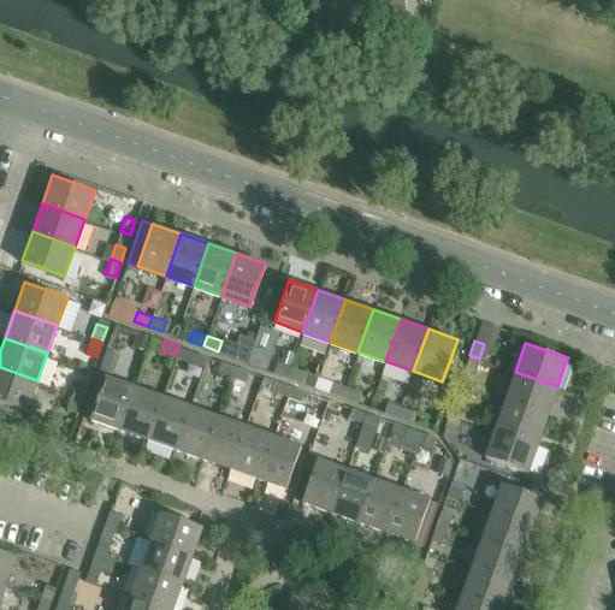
[(194,350),(179,345),(176,355),(190,360),(194,350)]
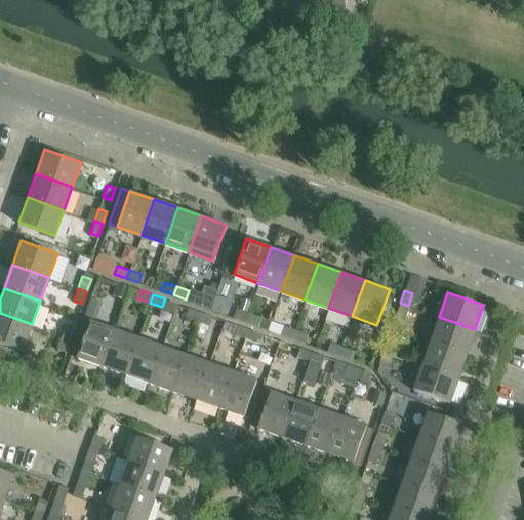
[(408,306),(400,303),(395,315),(404,318),(408,306)]
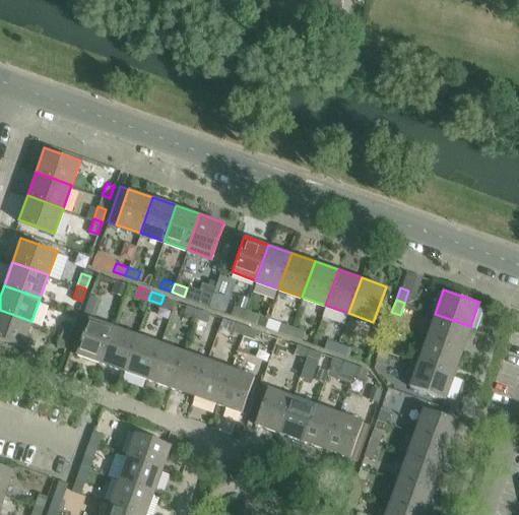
[(183,312),(195,316),(198,308),(186,304),(183,312)]
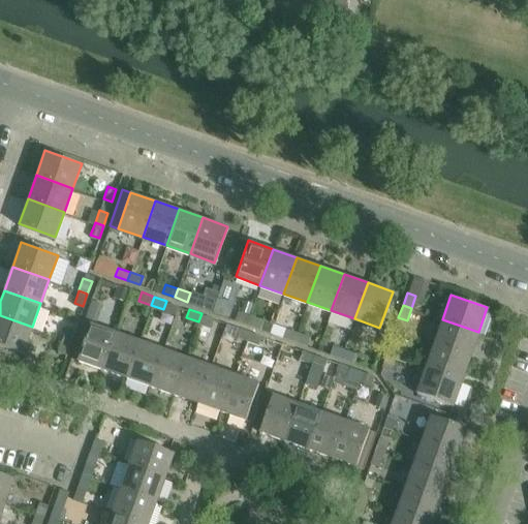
[(235,318),(247,322),(249,314),(238,309),(235,318)]
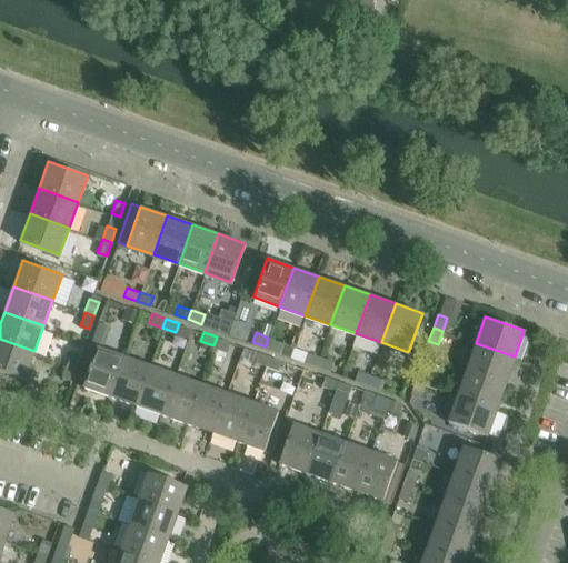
[(230,341),(217,337),(213,345),(227,350),(230,341)]
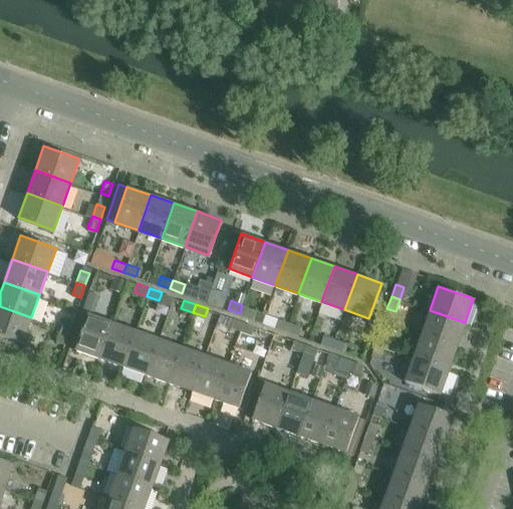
[(254,309),(242,305),(240,313),(251,317),(254,309)]
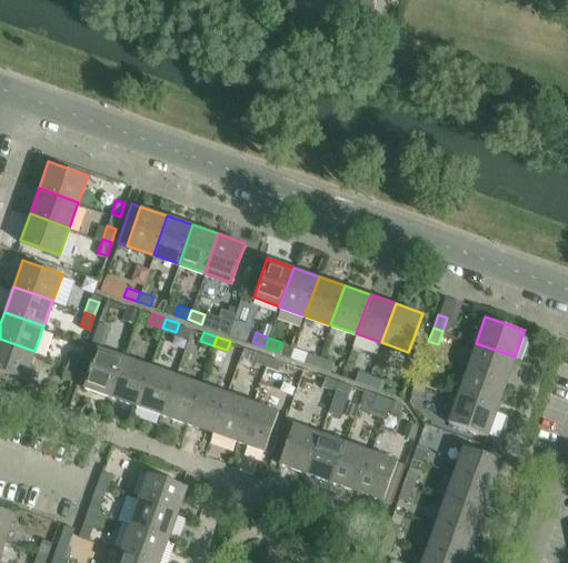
[(0,368),(25,378),(35,351),(0,339),(0,368)]
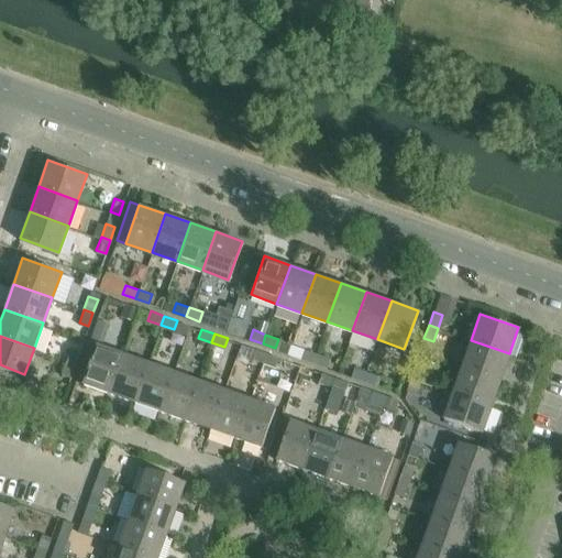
[(509,353),(471,340),(461,364),(500,379),(509,353)]
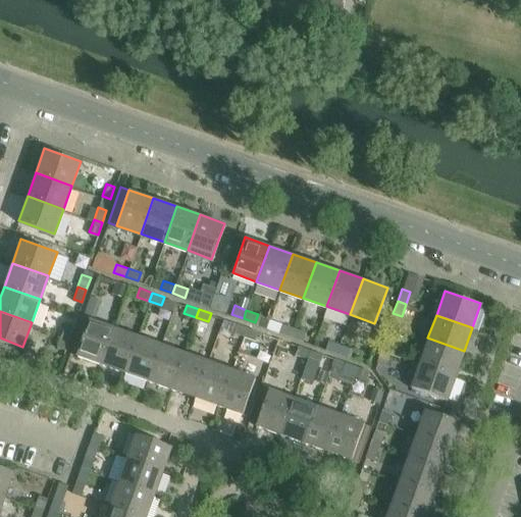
[(83,316),(74,341),(81,343),(89,318),(83,316)]
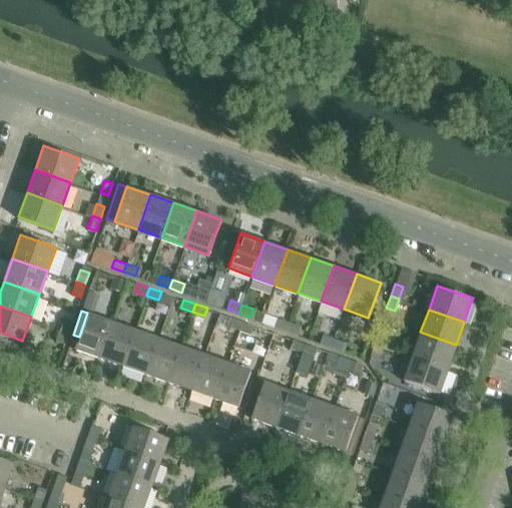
[(87,313),(79,337),(75,348),(98,356),(111,321),(87,313)]
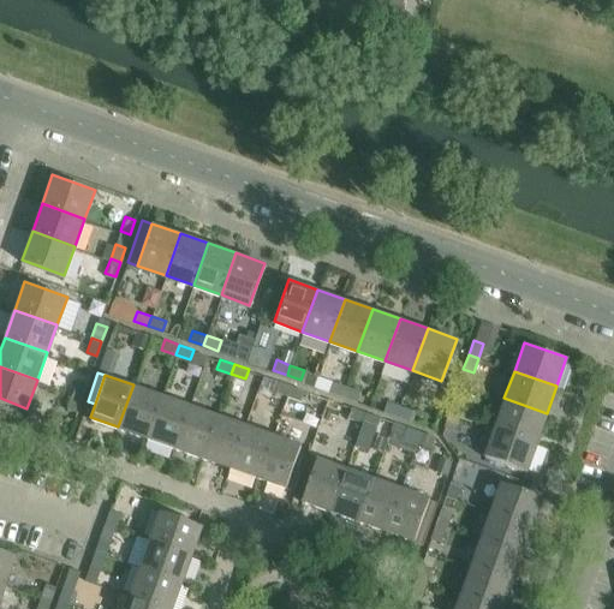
[(77,378),(72,392),(72,393),(82,396),(87,382),(77,378)]
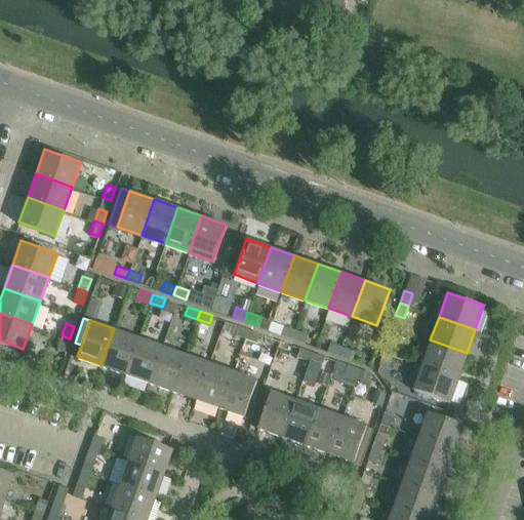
[(232,331),(244,336),(247,327),(235,323),(232,331)]
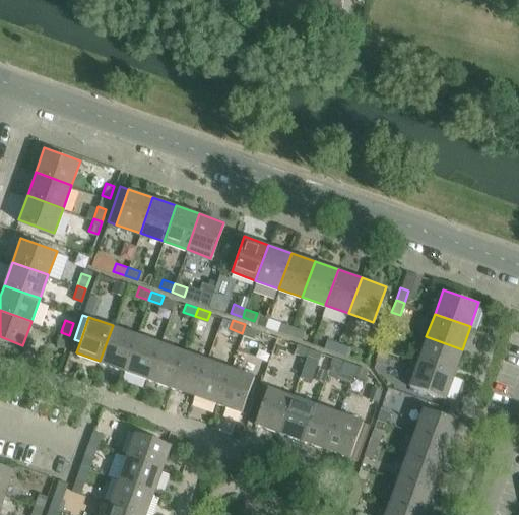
[(277,329),(288,333),(292,325),(280,321),(277,329)]
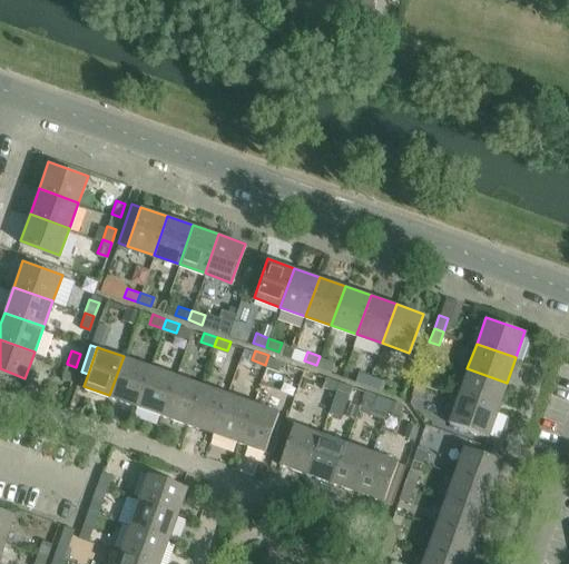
[(282,359),(268,355),(265,365),(278,369),(282,359)]
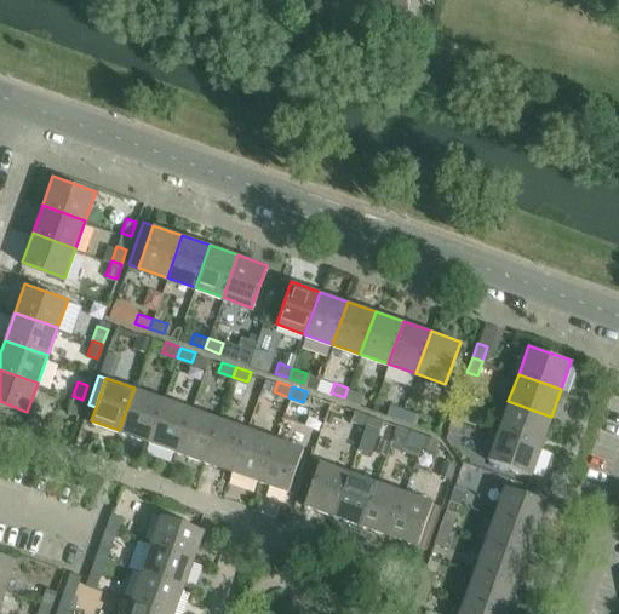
[(162,397),(135,388),(119,430),(148,440),(162,397)]
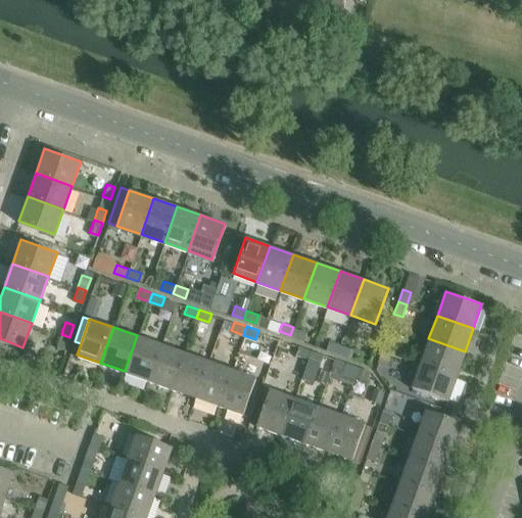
[(305,331),(293,327),(290,335),(302,340),(305,331)]
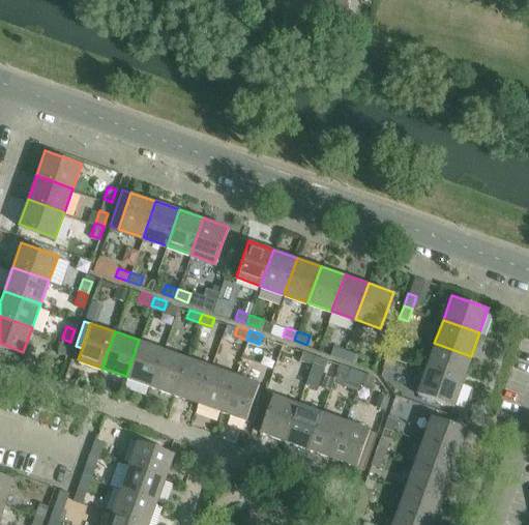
[(70,342),(62,339),(58,351),(66,354),(70,342)]
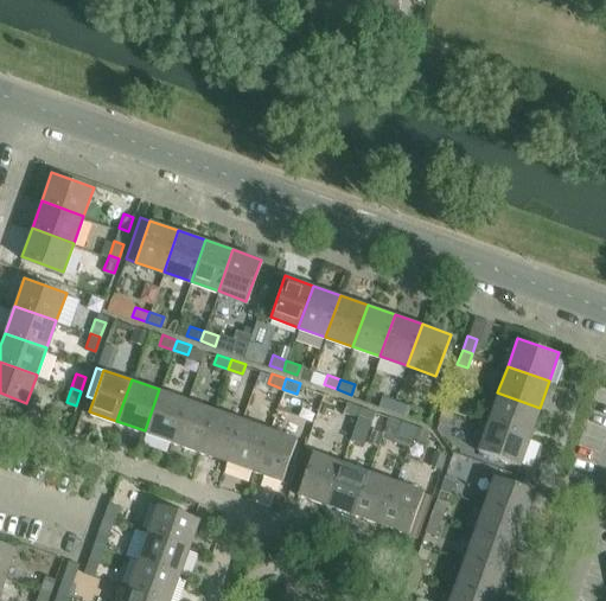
[(186,398),(159,389),(145,430),(171,441),(186,398)]
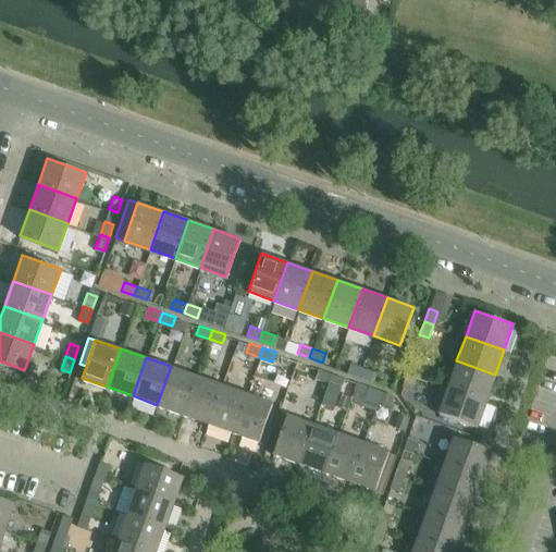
[(411,358),(406,371),(416,375),(420,362),(411,358)]
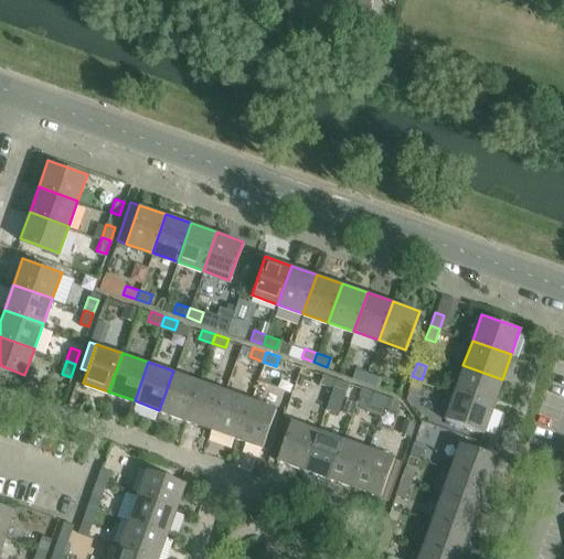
[(502,379),(463,365),(454,390),(493,405),(502,379)]
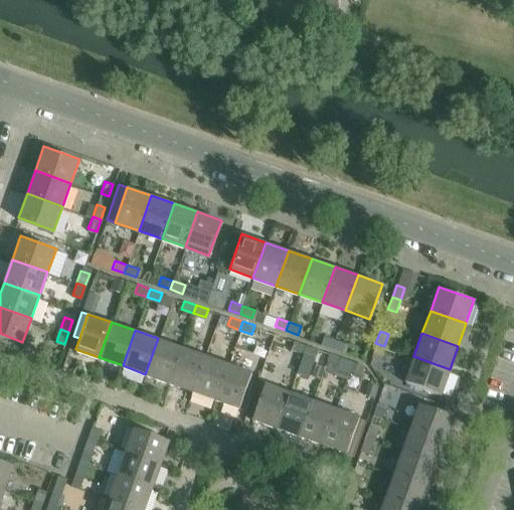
[(321,342),(333,347),(335,338),(323,334),(321,342)]
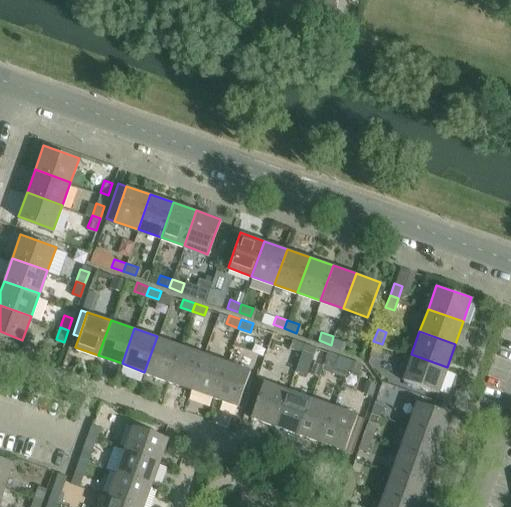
[(180,344),(157,336),(144,372),(168,380),(180,344)]
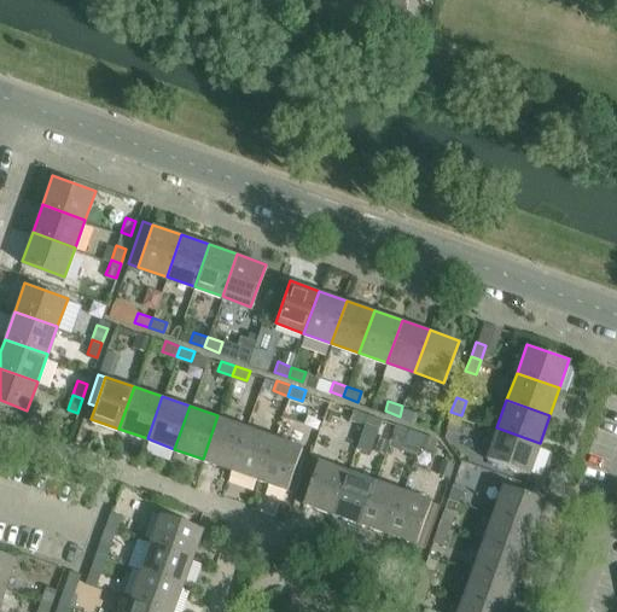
[(417,412),(402,406),(400,417),(413,421),(417,412)]
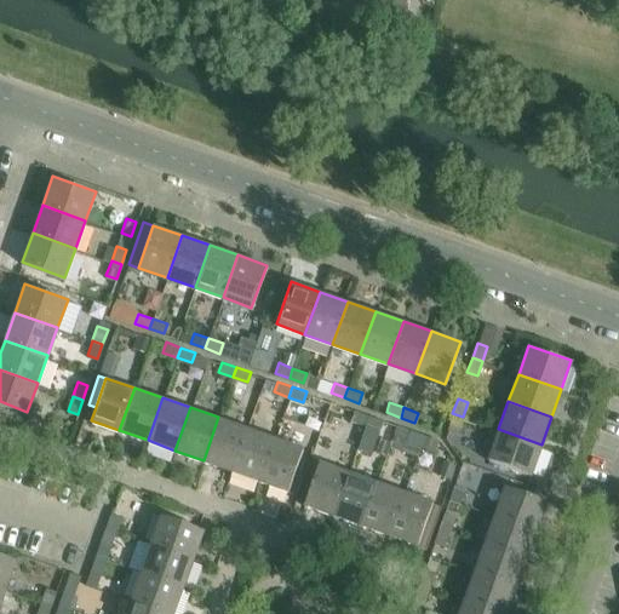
[(368,413),(354,408),(350,419),(365,424),(368,413)]
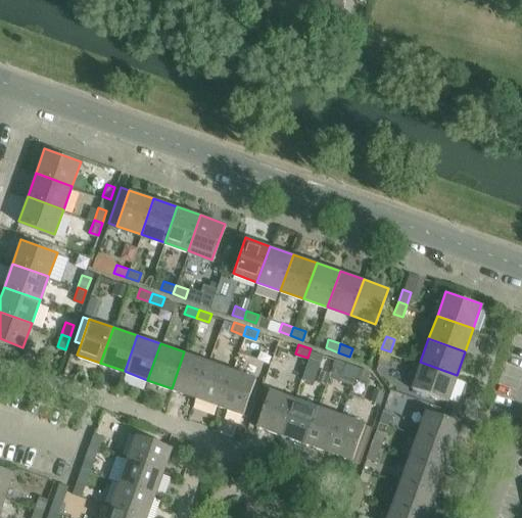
[(323,354),(311,348),(307,358),(309,358),(319,362),(320,362),(323,354)]
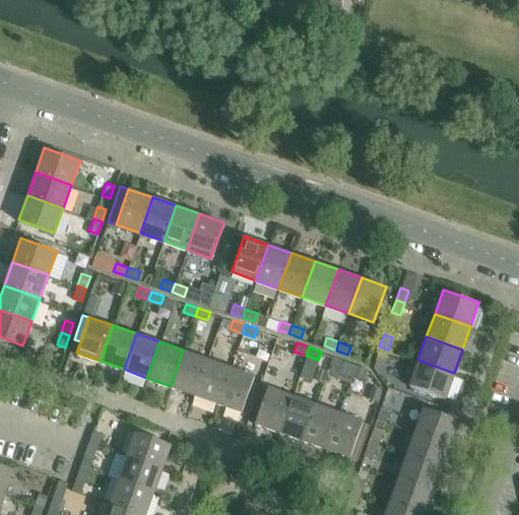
[(388,349),(379,346),(375,359),(383,362),(388,349)]
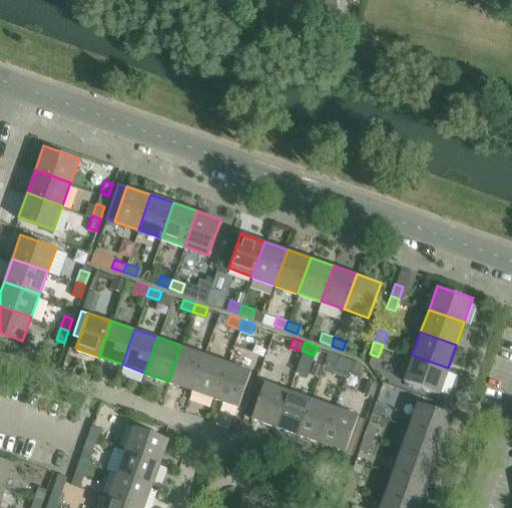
[(203,354),(180,345),(168,381),(190,389),(203,354)]
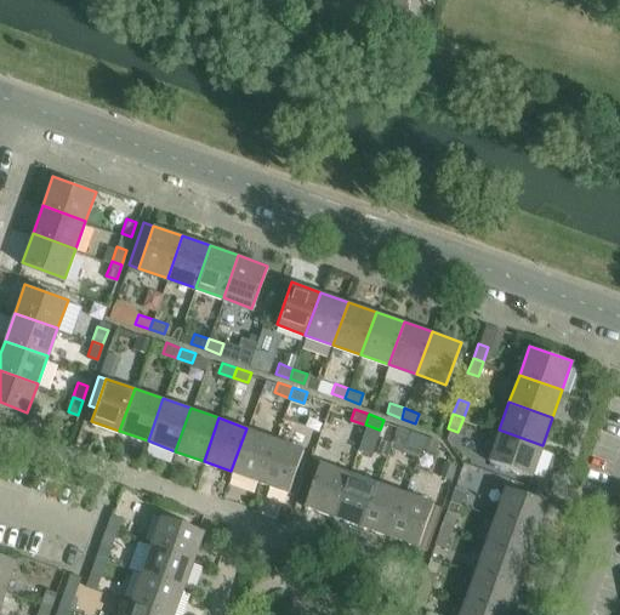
[(367,425),(359,448),(371,451),(379,430),(367,425)]
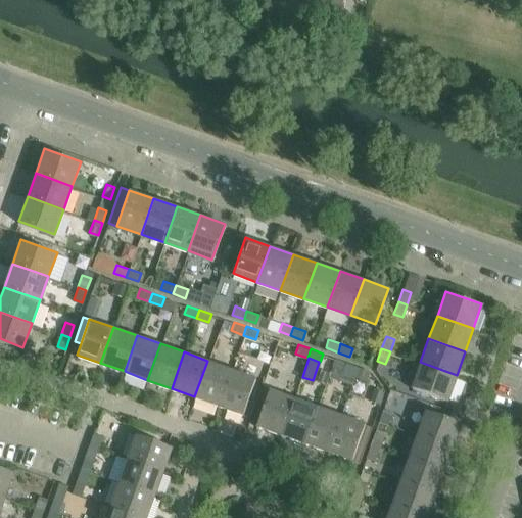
[(231,369),(207,361),(194,396),(218,405),(231,369)]
